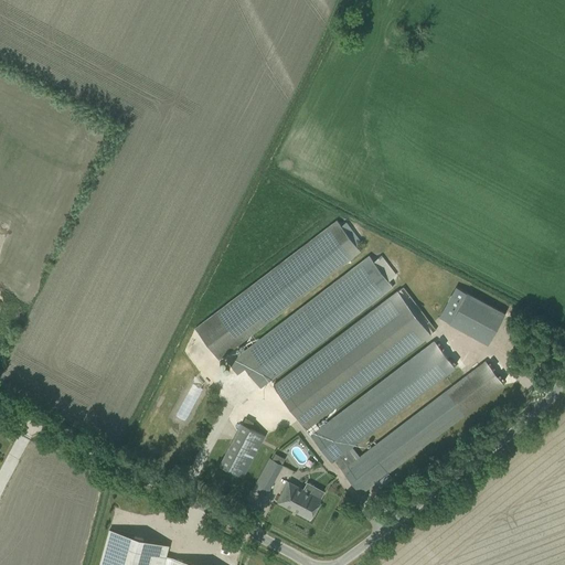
[(361,242),(347,222),(341,226),(337,221),(195,328),(219,359),(360,252),(355,246),(361,242)]
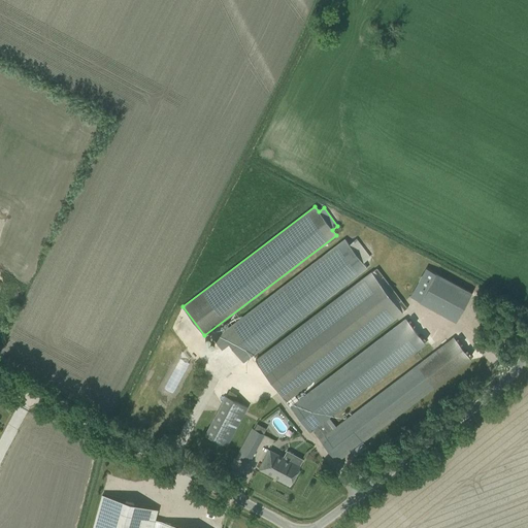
[(345,238),(229,327),(221,333),(213,339),(222,350),(229,343),(243,362),(367,267),(345,238)]
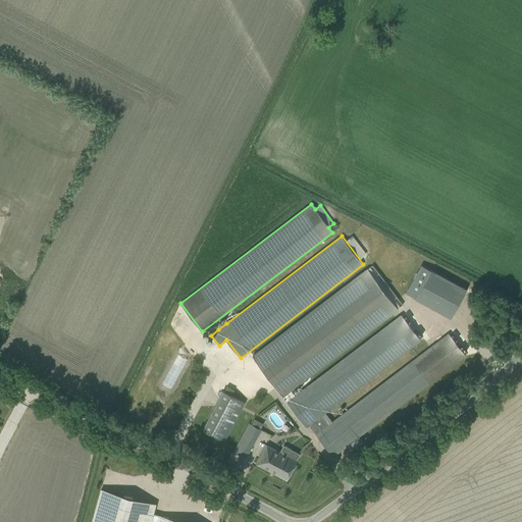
[(252,356),(288,403),(296,397),(291,390),(403,306),(372,265),(252,356)]
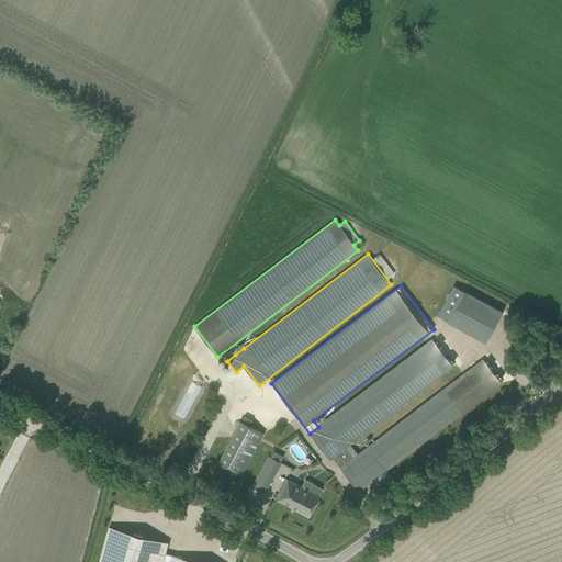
[(437,315),(475,337),(485,343),(502,312),(463,291),(453,285),(437,315)]
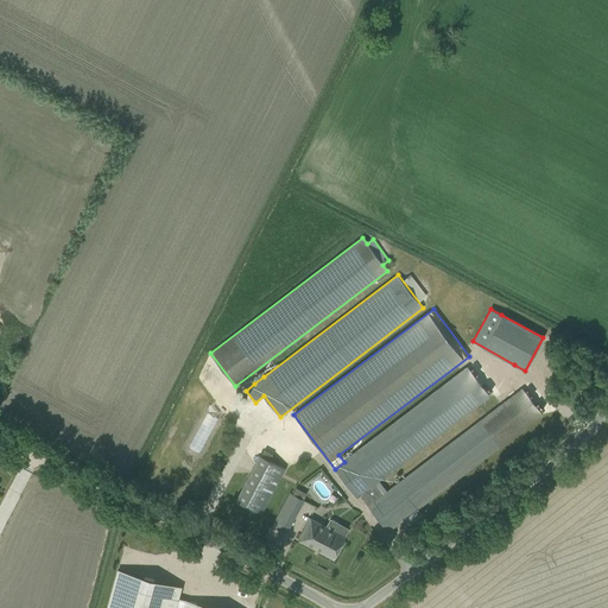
[(344,462),(335,469),(356,496),(359,494),(368,506),(386,492),(377,480),(489,396),(468,368),(461,373),(344,462)]
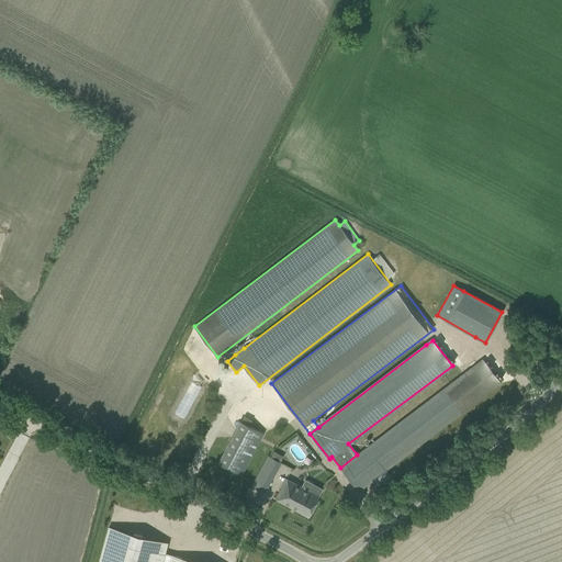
[(357,454),(340,468),(359,493),(362,491),(361,489),(368,484),(456,417),(501,383),(482,359),(463,373),(357,454)]
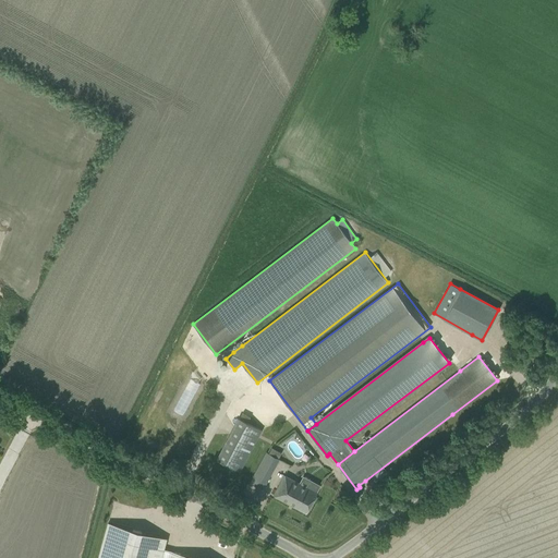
[(247,423),(251,417),(243,413),(240,419),(239,417),(216,460),(239,472),(262,431),(247,423)]
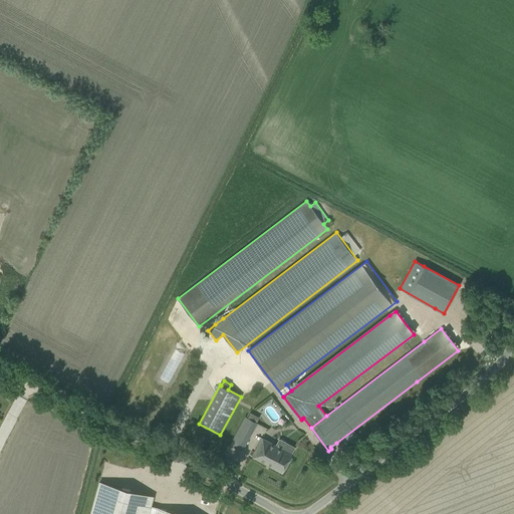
[(230,445),(241,451),(256,423),(245,417),(230,445)]
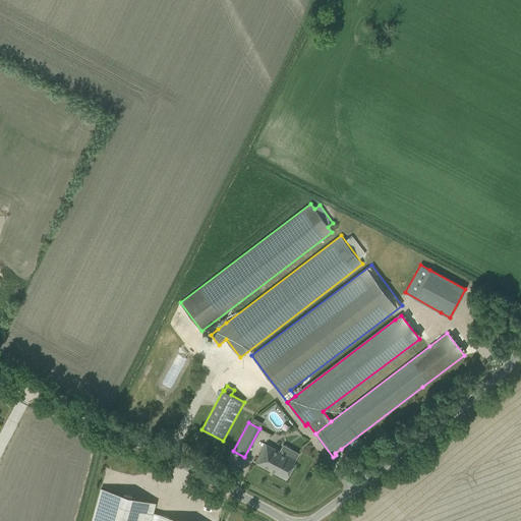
[(261,437),(268,439),(270,432),(263,430),(261,437)]
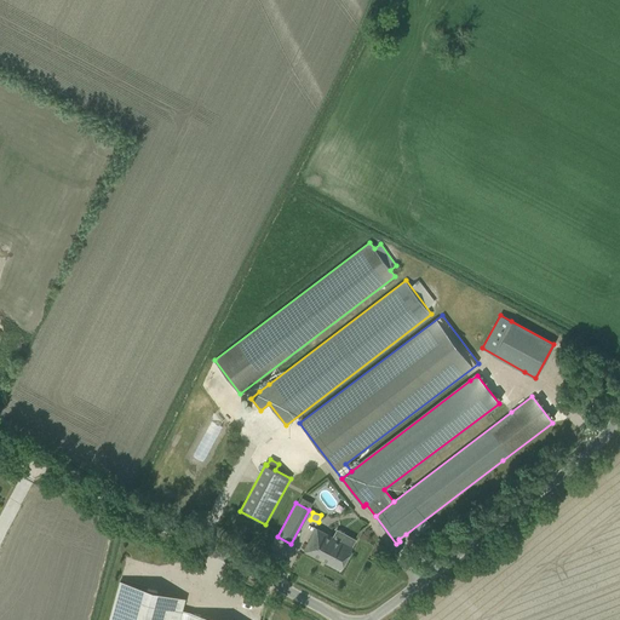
[(304,551),(340,569),(351,547),(316,529),(304,551)]
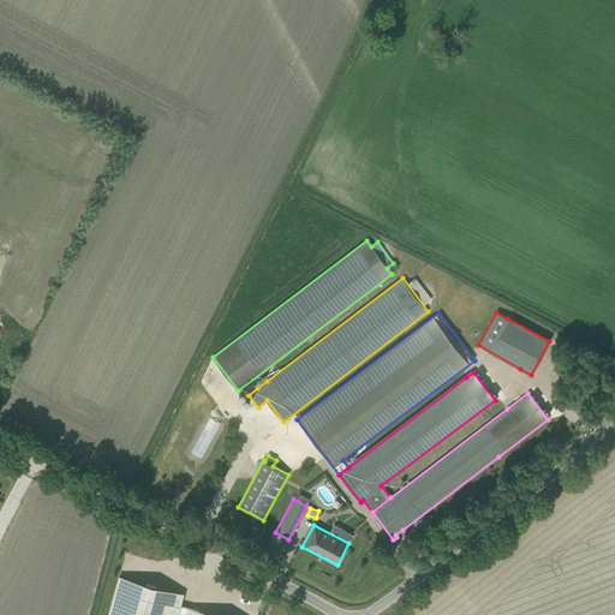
[(215,614),(180,605),(183,593),(119,577),(107,614),(215,614)]
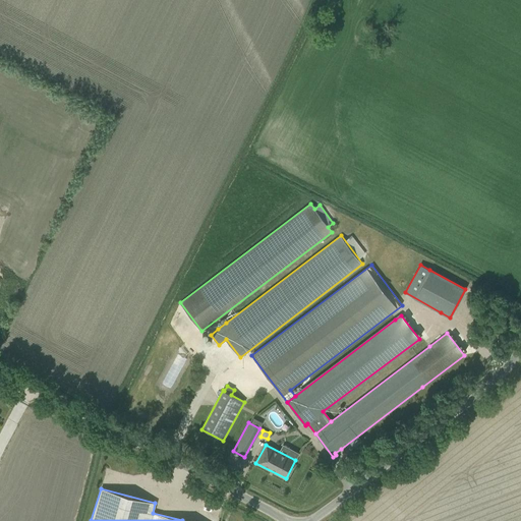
All buildings are outlined.
